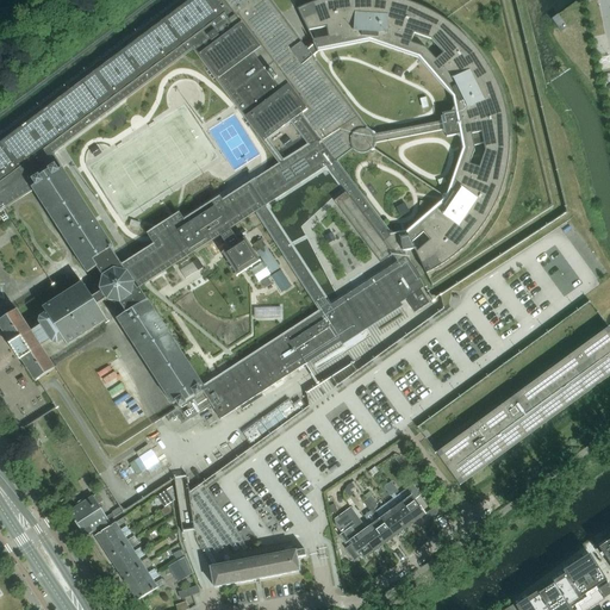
[(50,341),(53,344),(57,346),(64,342),(67,347),(106,321),(97,305),(106,300),(107,302),(119,305),(125,315),(116,321),(172,405),(175,403),(179,409),(166,417),(169,422),(178,416),(182,423),(211,405),(221,419),(302,367),(340,342),(342,346),(402,306),(399,303),(425,287),(421,279),(416,272),(405,257),(404,251),(416,253),(425,274),(434,269),(444,262),(455,255),(466,246),(474,236),(483,225),(490,215),(496,203),(500,191),(502,187),(505,175),(508,162),(509,149),(509,136),(508,123),(505,110),(502,98),(499,91),(495,79),(489,67),(481,56),(473,45),(465,36),(455,27),(444,20),(435,14),(423,8),(411,2),(400,0),(321,0),(310,4),(297,10),(317,50),(309,54),(281,18),(268,0),(178,0),(0,135),(0,210),(31,190),(86,274),(95,268),(103,278),(99,291),(100,292),(92,298),(82,284),(42,309),(45,313),(39,317),(38,323),(39,327),(31,332),(17,310),(0,321),(0,329),(10,344),(8,346),(19,362),(22,361),(35,381),(55,368),(41,347),(50,341)]
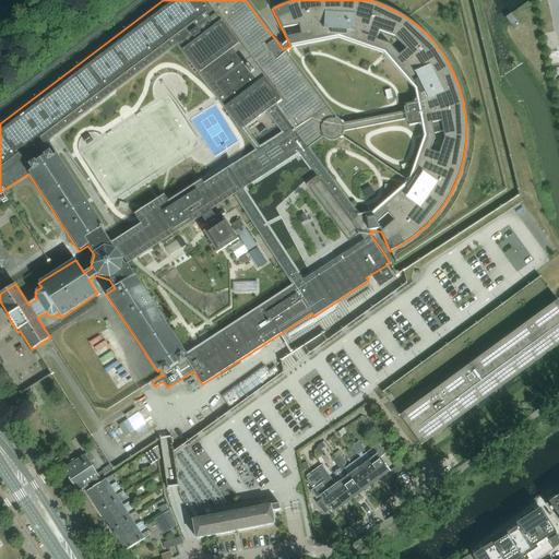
[(506,18),(514,30),(520,25),(511,13),(506,18)]
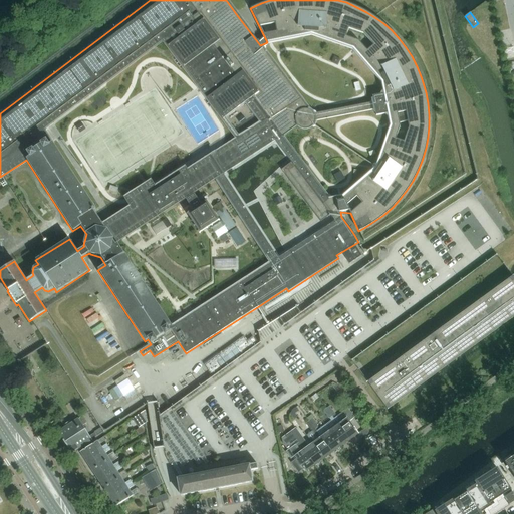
[(444,164),(450,172),(455,169),(449,160),(444,164)]
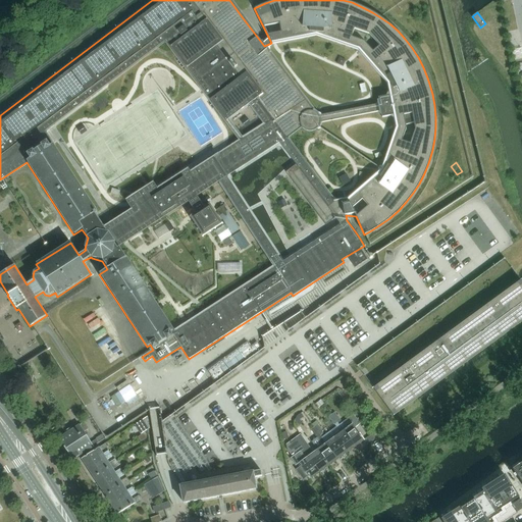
[(442,172),(436,175),(439,181),(446,178),(442,172)]
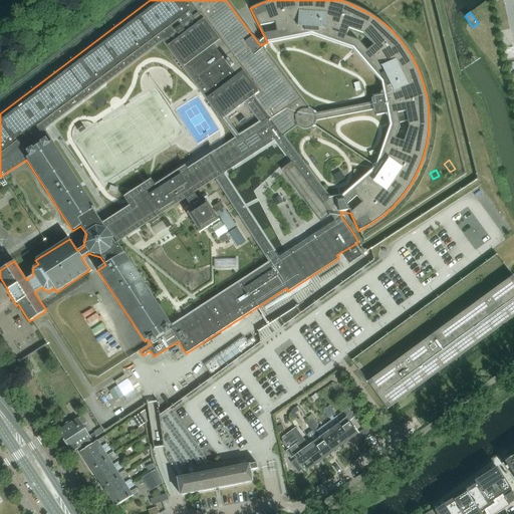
[(409,395),(421,386),(513,316),(513,279),(512,276),(411,350),(367,382),(384,406),(388,410),(409,395)]
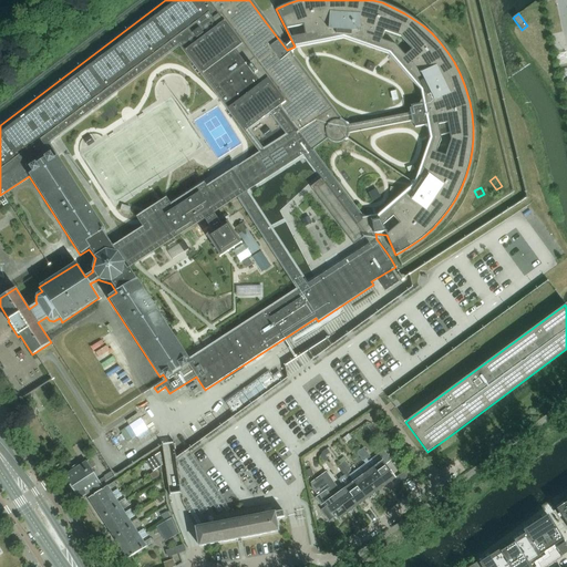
[(236,397),(240,402),(229,410),(234,415),(284,378),(280,372),(272,378),(269,372),(236,397)]
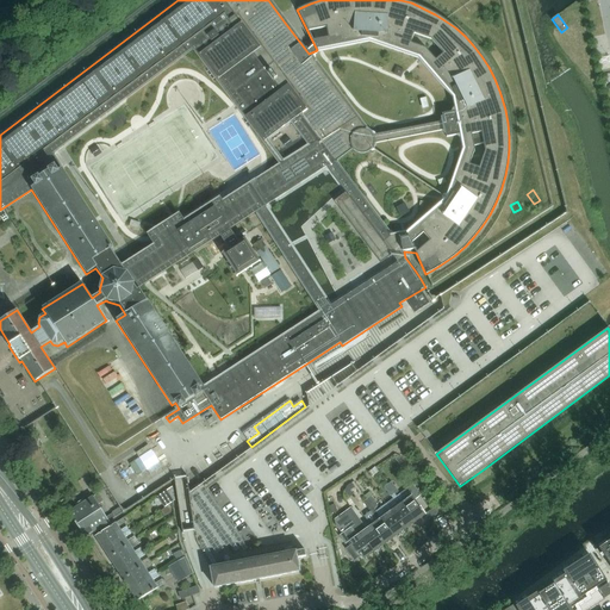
[(130,461),(137,475),(160,464),(153,449),(130,461)]
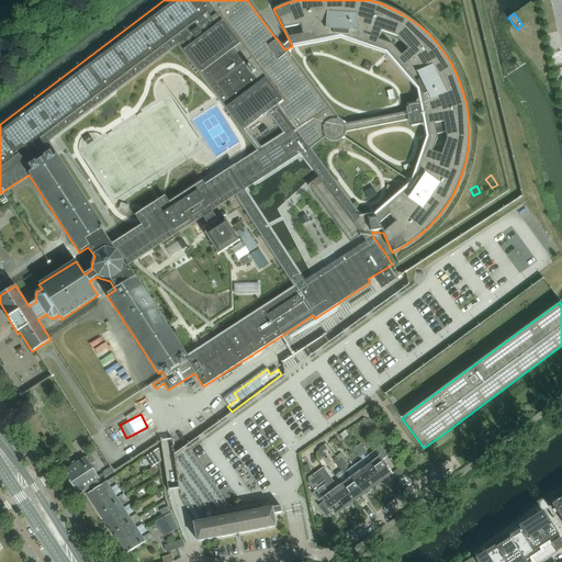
[(346,429),(339,435),(343,439),(349,434),(346,429)]
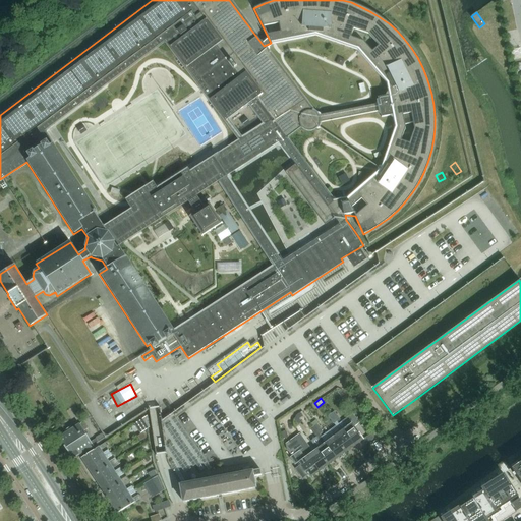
[(340,420),(334,412),(331,414),(337,422),(340,420)]
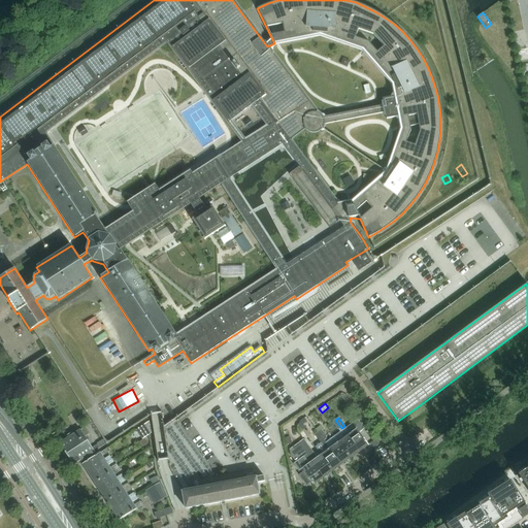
[(337,430),(341,428),(335,420),(332,422),(337,430)]
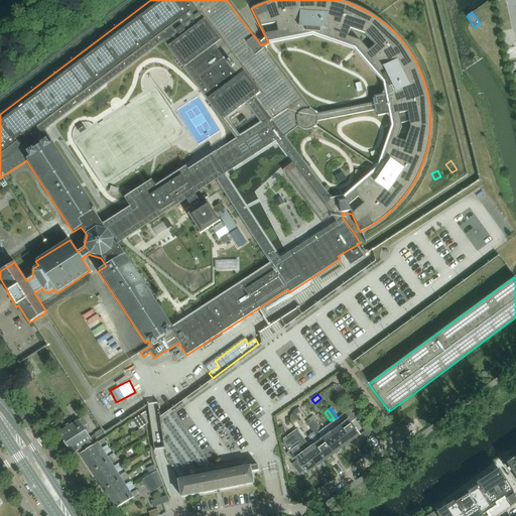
[(336,421),(351,442),(360,435),(351,422),(356,419),(349,411),(336,421)]
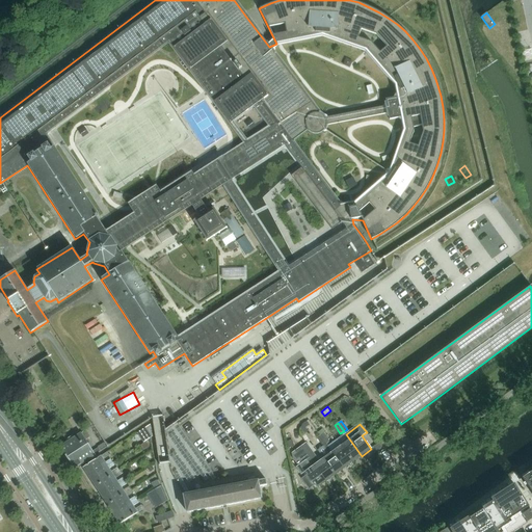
[(59,446),(74,470),(96,456),(80,433),(67,442),(59,446)]
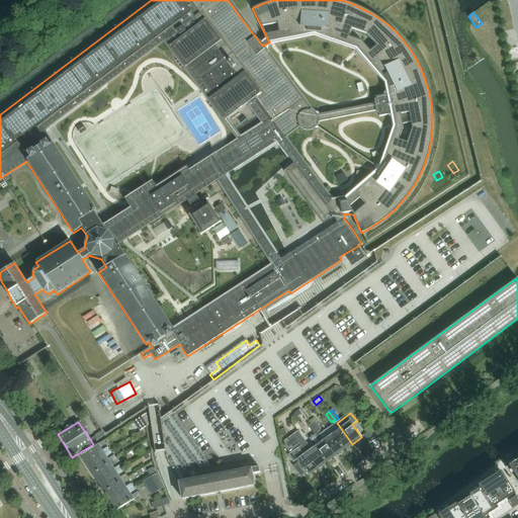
[(312,425),(317,433),(321,430),(315,422),(312,425)]
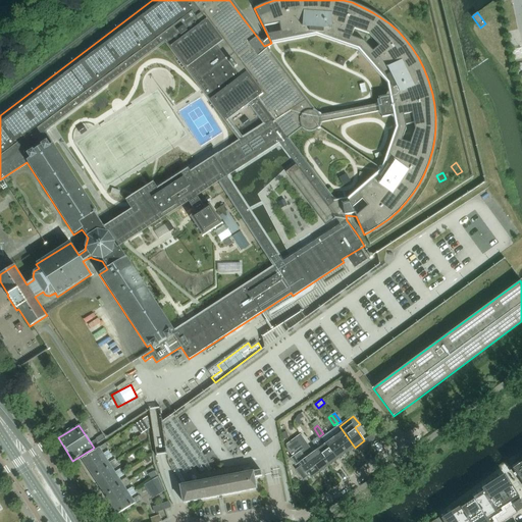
[(347,454),(355,448),(340,426),(336,428),(341,432),(334,437),(347,454)]
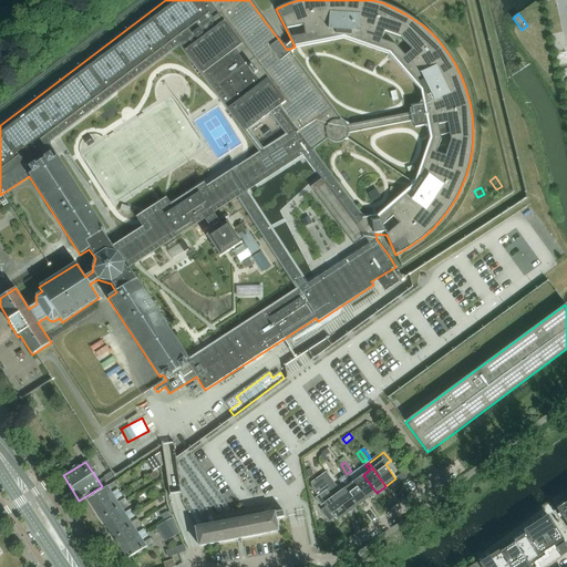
[(343,476),(347,474),(341,465),(337,467),(343,476)]
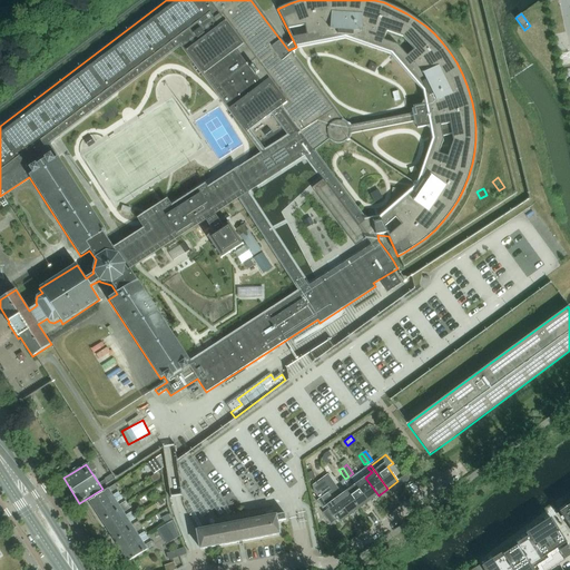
[(352,479),(369,502),(379,495),(365,478),(364,478),(361,472),(352,479)]
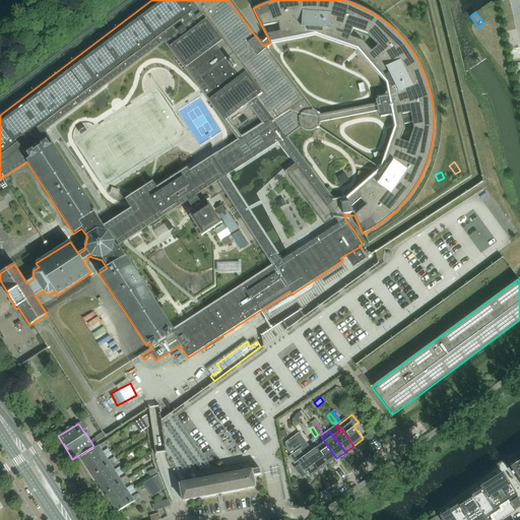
[(106,438),(109,444),(118,440),(114,432),(105,437),(103,433),(93,438),(96,443),(106,438)]
